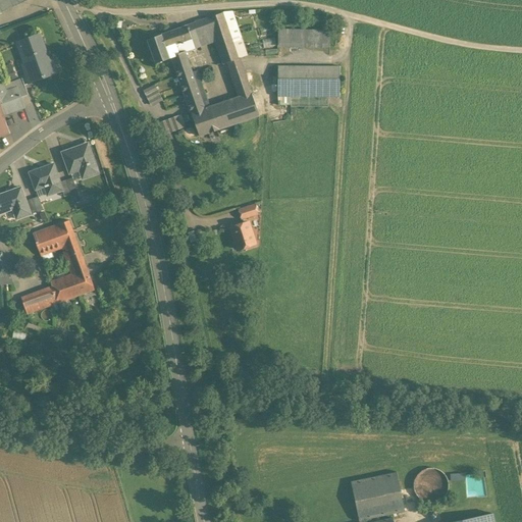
[(8,0),(0,0),(0,11),(0,13),(12,7),(8,0)]
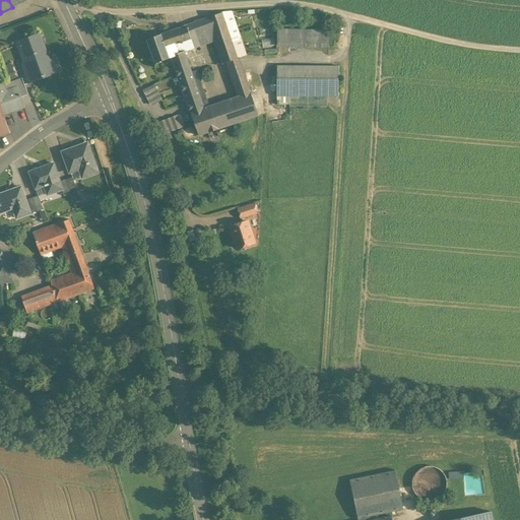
[(224,13),(186,25),(191,39),(194,49),(215,43),(222,64),(225,63),(240,58),(224,13)]
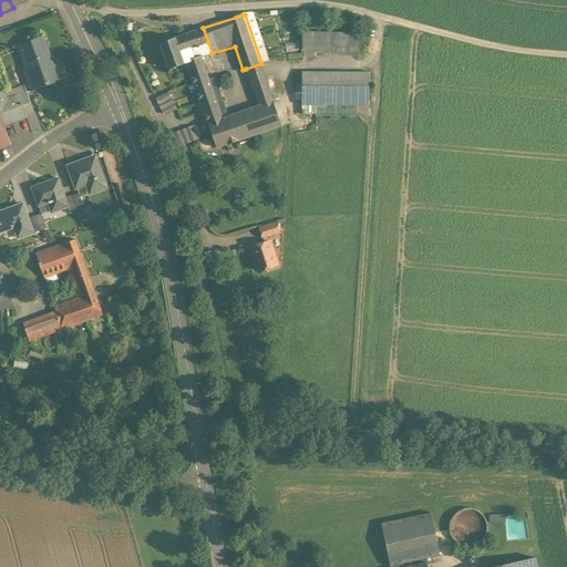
[(203,28),(161,43),(169,69),(185,63),(181,51),(208,42),(203,28)]
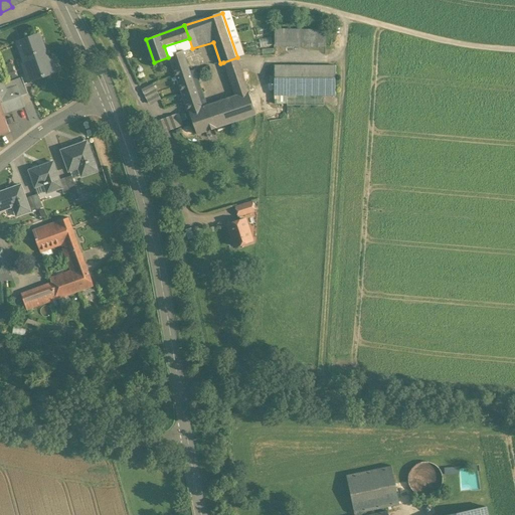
[(276,46),(327,46),(327,28),(276,28),(276,46)]
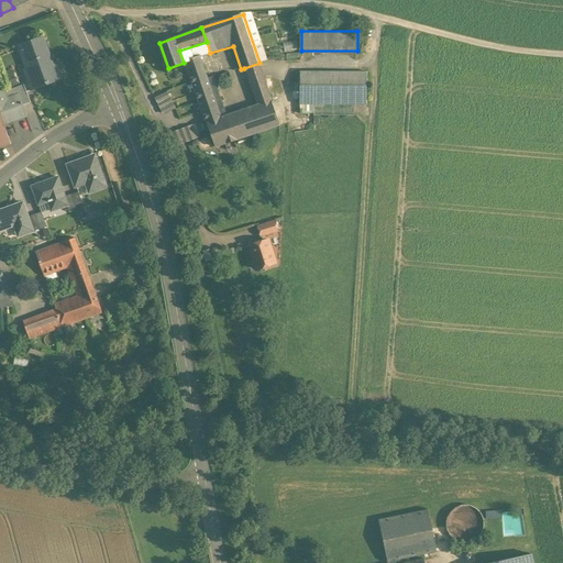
[(53,65),(43,37),(22,45),(30,67),(24,69),(32,90),(62,80),(56,64),(53,65)]
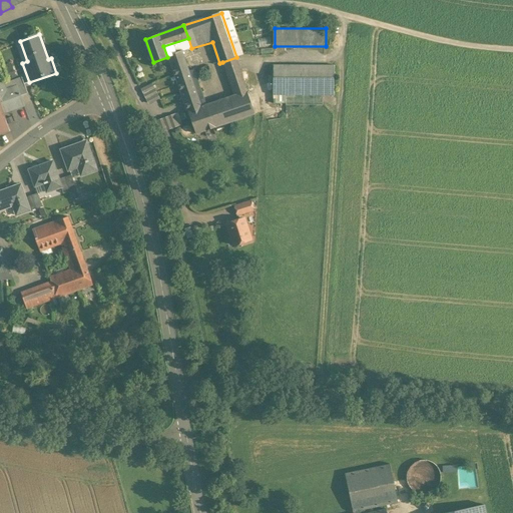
[(195,134),(254,115),(236,57),(222,62),(233,95),(202,105),(183,52),(167,57),(195,134)]
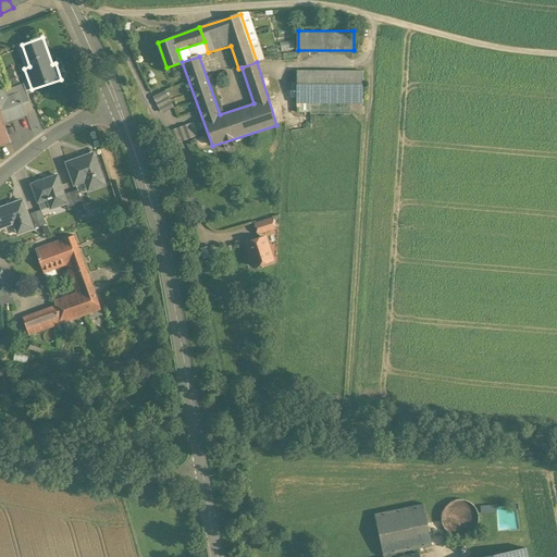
[(310,110),(310,104),(366,103),(366,70),(299,71),(300,110),(310,110)]
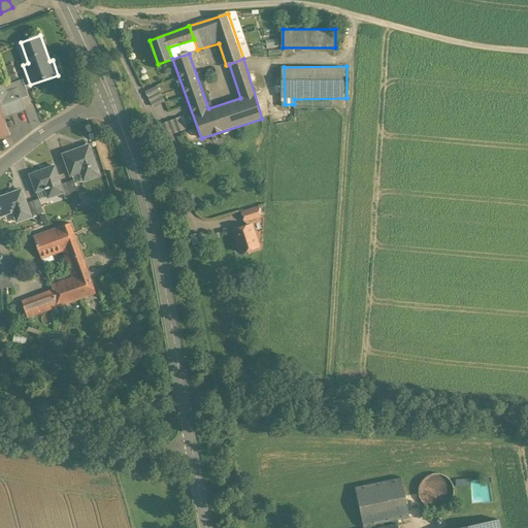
[(4,86),(0,72),(0,106),(22,99),(18,89),(15,89),(14,90),(7,93),(4,86)]
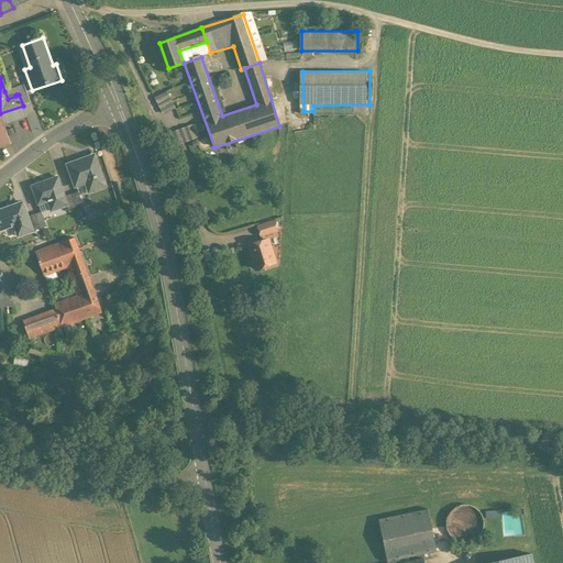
[(24,85),(14,88),(17,95),(19,95),(23,106),(31,102),(24,85)]
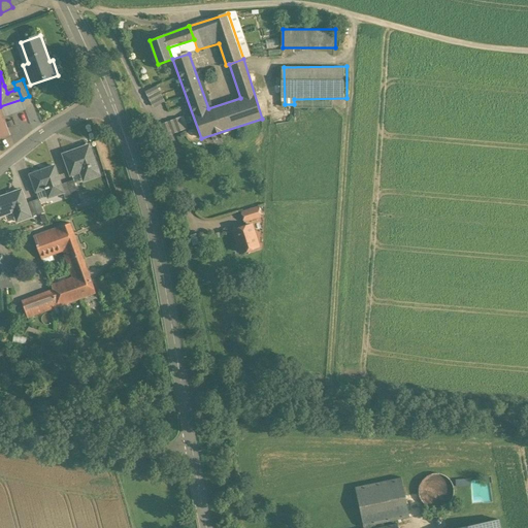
[(13,83),(4,86),(7,93),(14,90),(15,89),(13,83)]
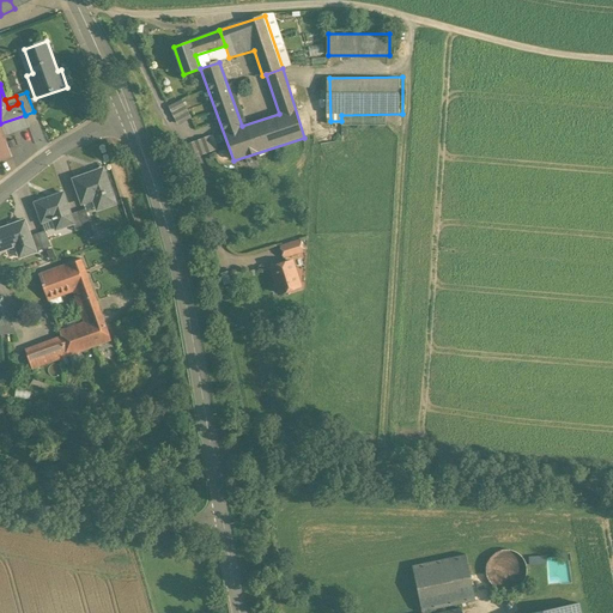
[(170,105),(175,114),(187,107),(183,99),(170,105)]
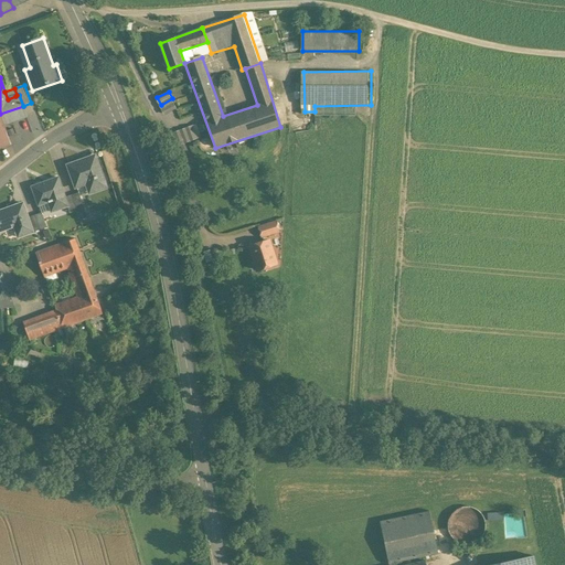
[(23,106),(0,114),(3,125),(27,116),(23,106)]
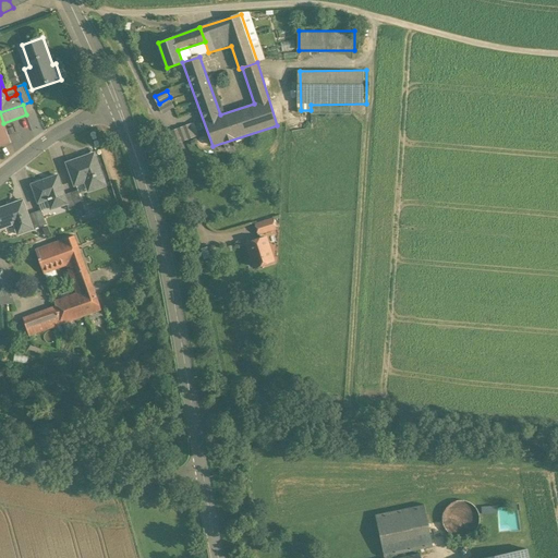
[(0,112),(0,146),(11,143),(0,112)]
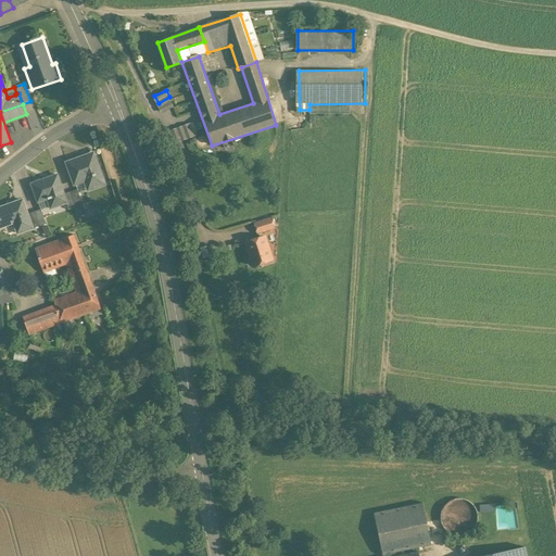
[(180,126),(186,139),(198,135),(192,122),(180,126)]
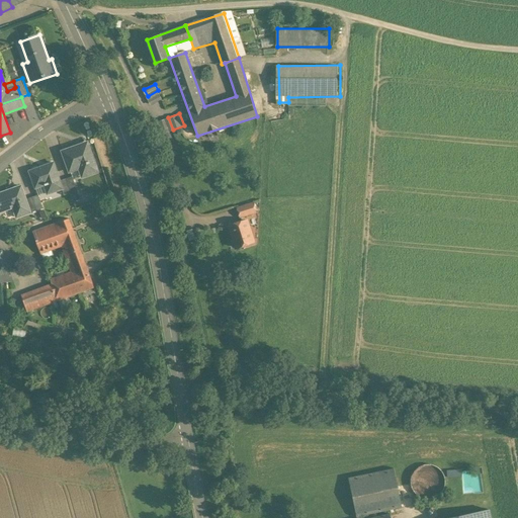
[(87,144),(63,152),(70,171),(82,167),(85,176),(97,171),(87,144)]
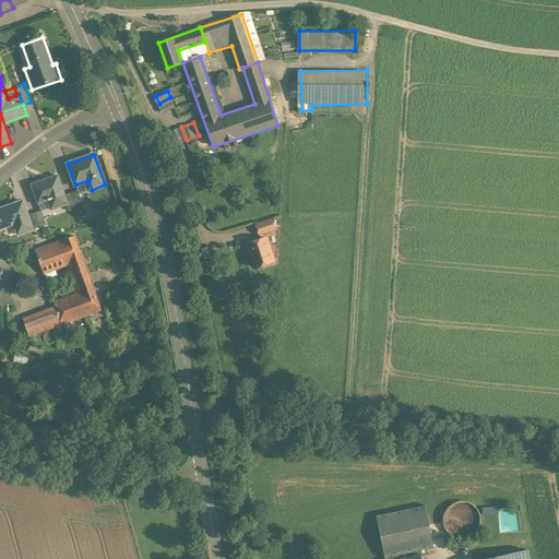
[(58,176),(32,185),(38,203),(48,200),(51,210),(67,204),(68,204),(64,195),(58,176)]
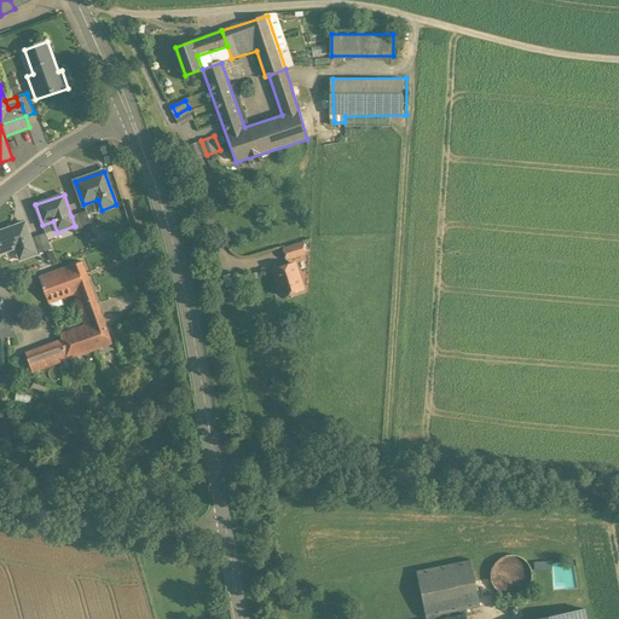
[(96,238),(86,210),(79,213),(85,231),(88,241),(96,238)]
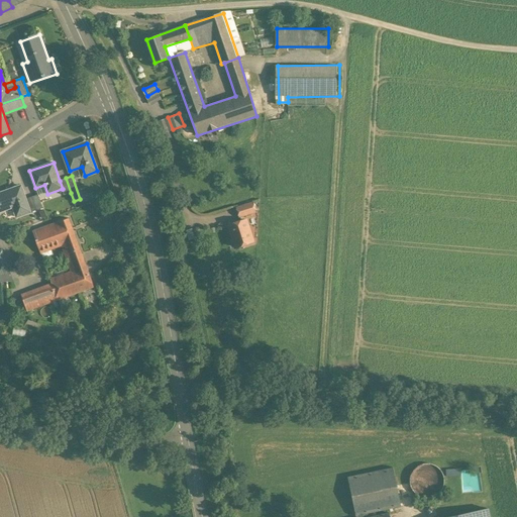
[(66,178),(60,181),(63,189),(62,189),(64,195),(71,193),(66,178)]
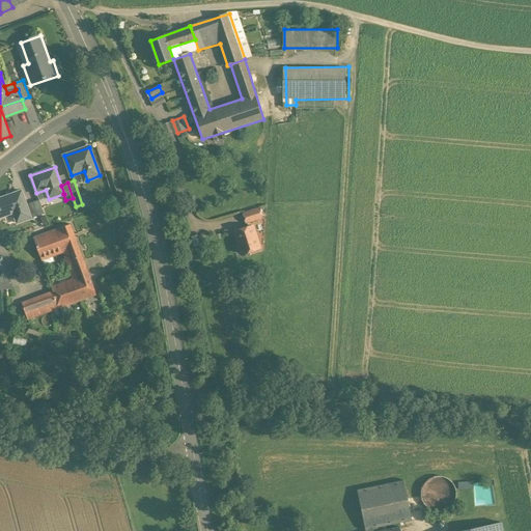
[(22,191),(0,198),(0,217),(16,212),(20,222),(31,218),(26,204),(22,191)]
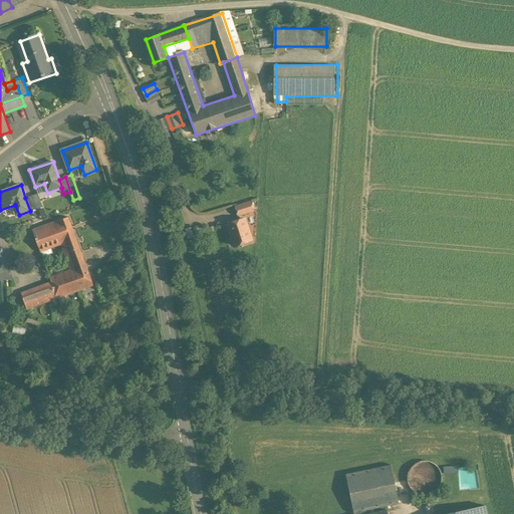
[(38,194),(31,196),(36,209),(43,207),(38,194)]
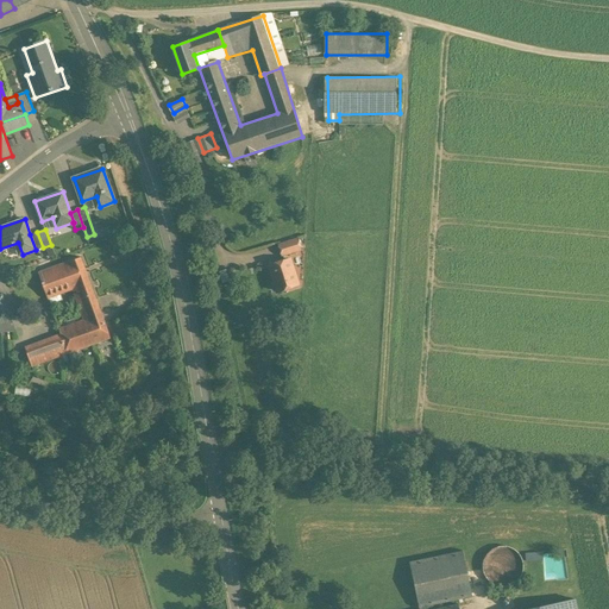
[(37,232),(30,234),(36,250),(43,248),(37,232)]
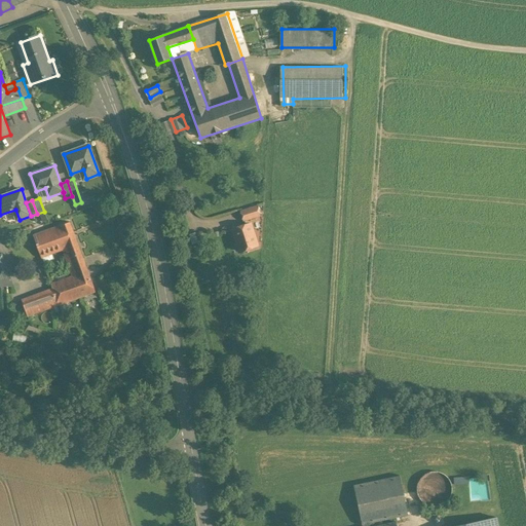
[(123,202),(113,204),(116,221),(122,220),(123,224),(127,223),(123,202)]
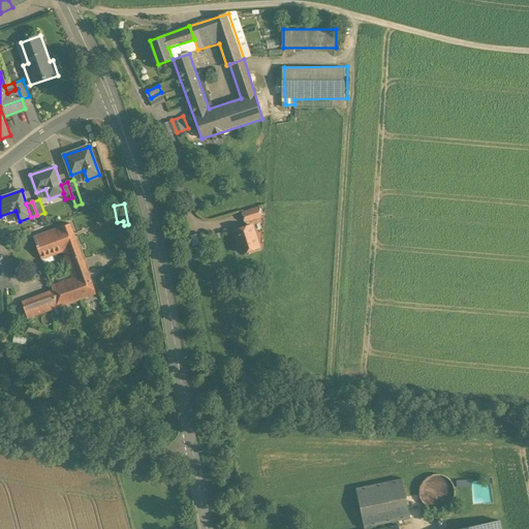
[(261,206),(243,211),(246,222),(265,218),(261,206)]
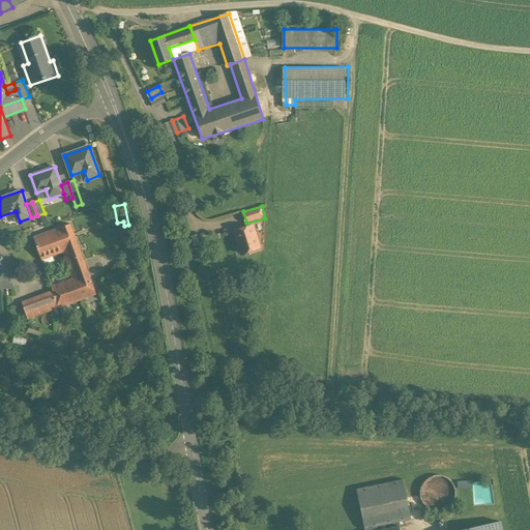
[(70,225),(33,237),(40,258),(52,254),(62,251),(72,278),(88,273),(70,225)]
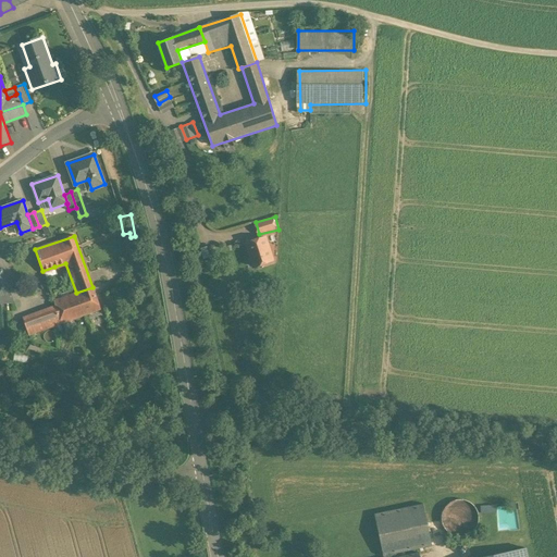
[(269,238),(250,244),(258,270),(276,264),(269,238)]
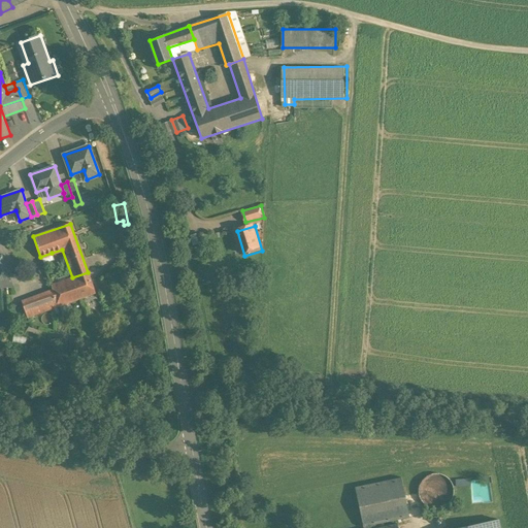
[(52,253),(40,257),(44,266),(55,262),(52,253)]
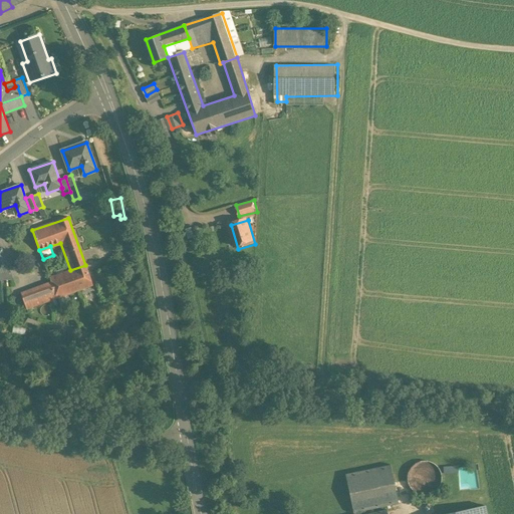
[(57,275),(49,278),(52,286),(57,298),(92,286),(85,265),(70,270),(63,273),(57,275)]
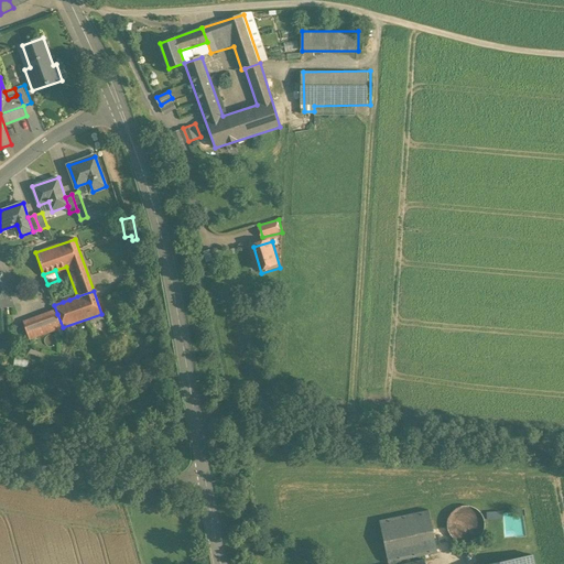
[(0,295),(0,306),(13,306),(9,292),(0,295)]
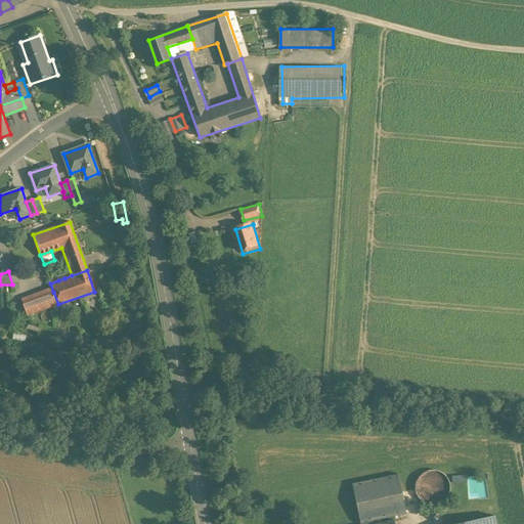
[(53,292),(44,295),(43,294),(23,302),(28,315),(58,304),(53,292)]
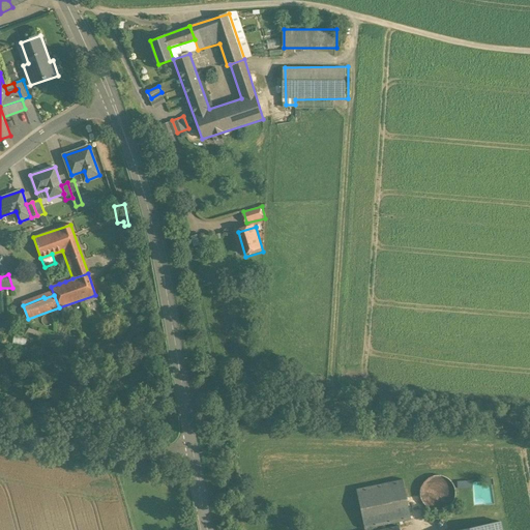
[(424,505),(430,508),(435,510),(441,510),(446,508),(451,505),(454,500),(455,495),(455,489),(452,483),(448,479),(443,476),(438,475),(432,476),(427,479),(423,483),(420,489),(420,495),(421,500),(424,505)]
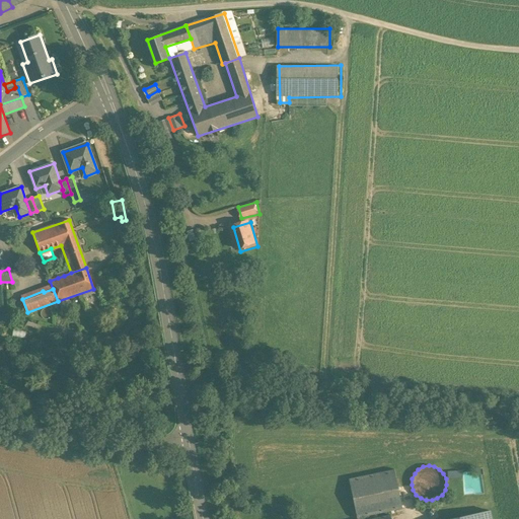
[(394,469),(349,479),(357,518),(402,509),(394,469)]
